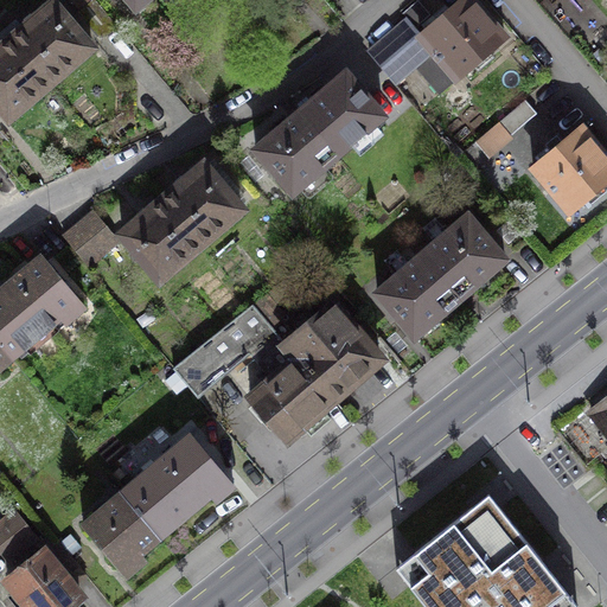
[(324,0),(342,20),(365,0),(324,0)]
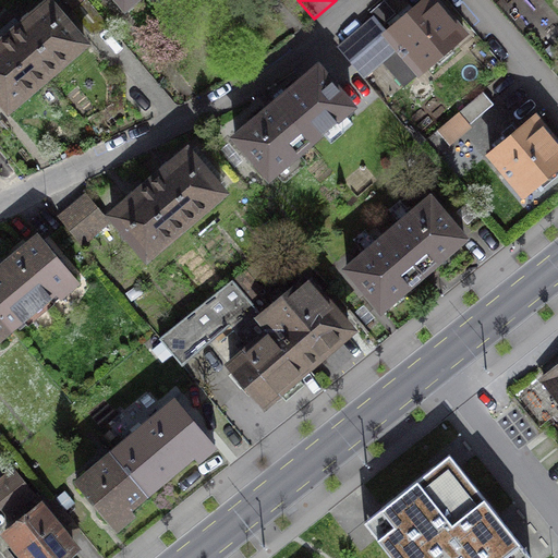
[(464,35),(433,0),(422,0),(386,32),(397,45),(421,72),(464,35)]
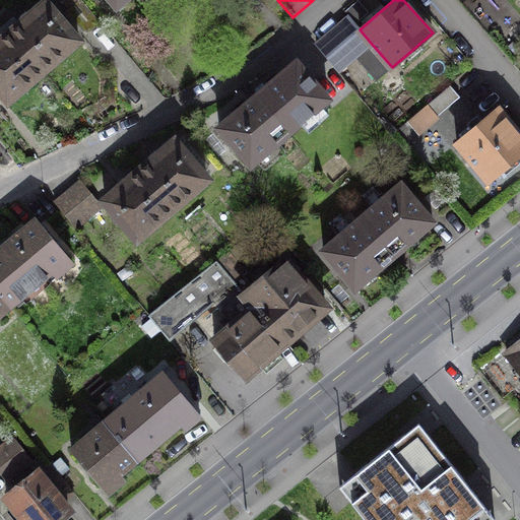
[(21,23),(10,33),(43,70),(77,40),(45,3),(33,13),(30,11),(19,21),(21,23)]
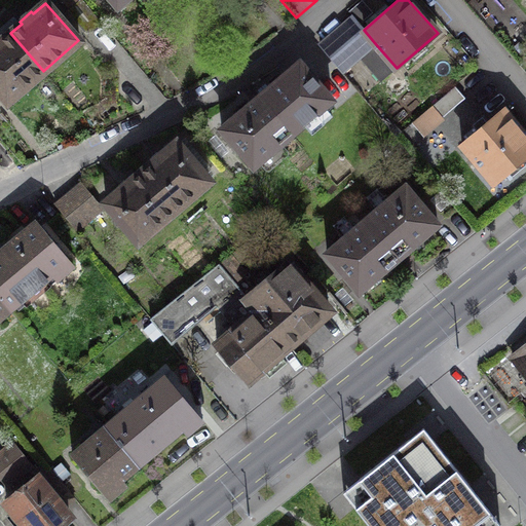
[(364,30),(352,17),(320,46),(341,71),(374,42),(364,30)]
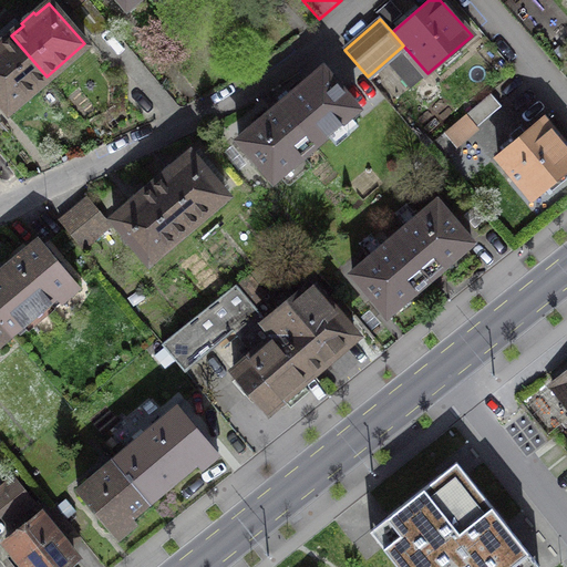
[(0,99),(9,110),(47,76),(11,35),(0,44),(0,99)]
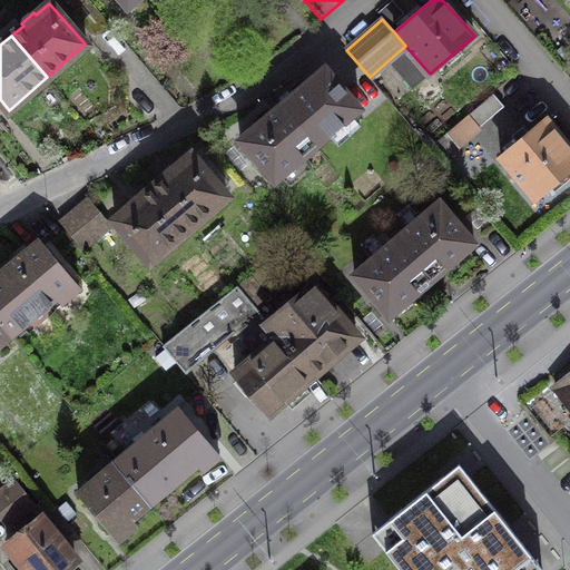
[(282,104),(317,145),(360,108),(324,68),(282,104)]
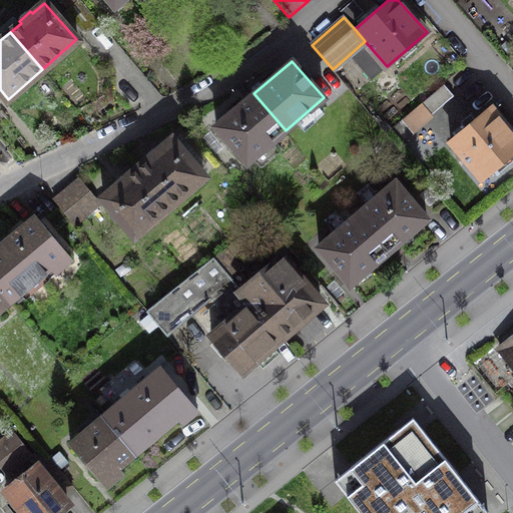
[(452,95),(442,83),(421,103),(431,114),(452,95)]
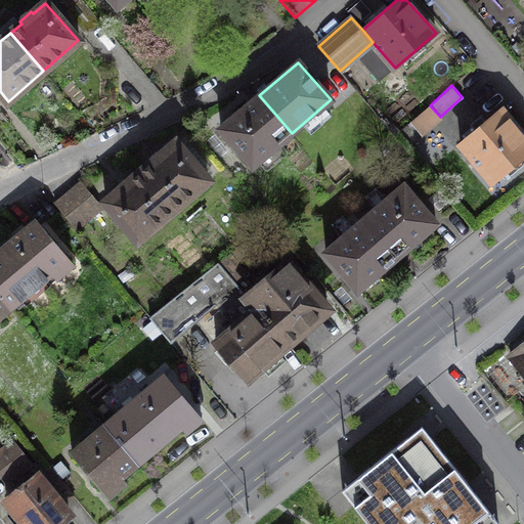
[(292,133),(259,95),(220,129),(253,166),(292,133)]
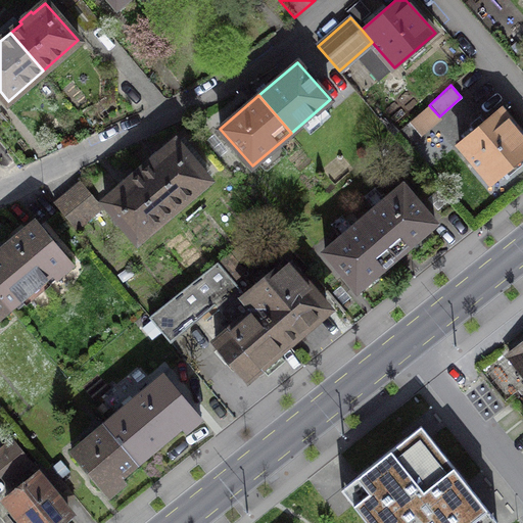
[(522,154),(522,136),(500,109),(459,143),(491,182),(506,171),(509,175),(522,163),(522,162),(519,158),(522,154)]
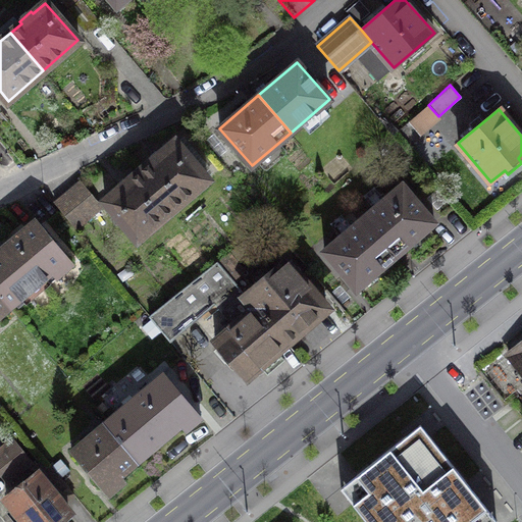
[(150,162),(140,171),(172,209),(207,178),(174,141),(162,152),(159,150),(148,160),(150,162)]
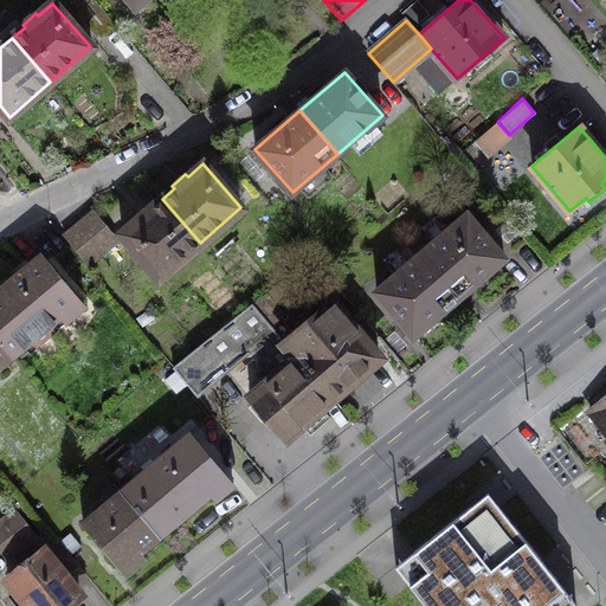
[(200,243),(162,199),(149,208),(147,206),(134,217),(136,220),(121,233),(160,278),(200,243)]
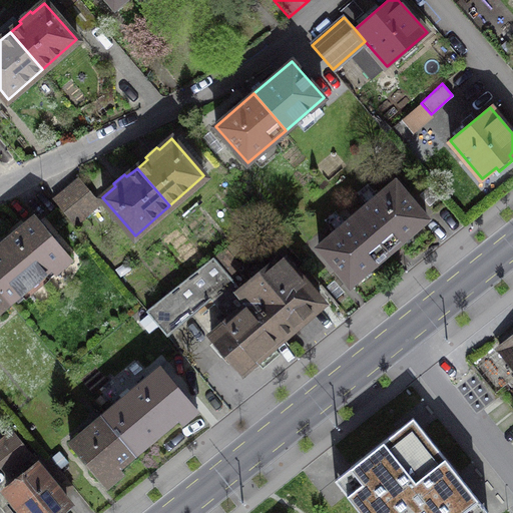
[(99,203),(78,178),(54,199),(74,223),(99,203)]
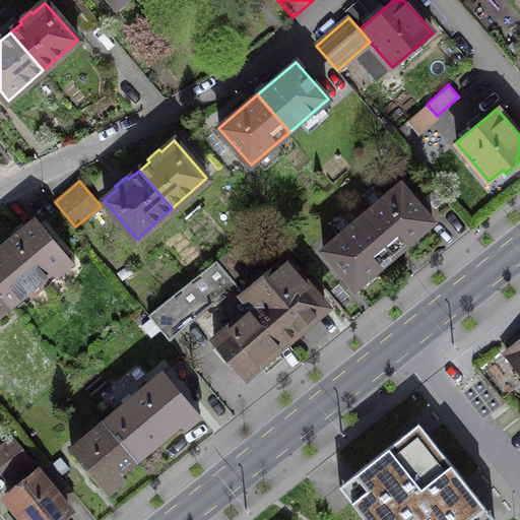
[(400,183),(362,216),(393,254),(433,220),(400,183)]
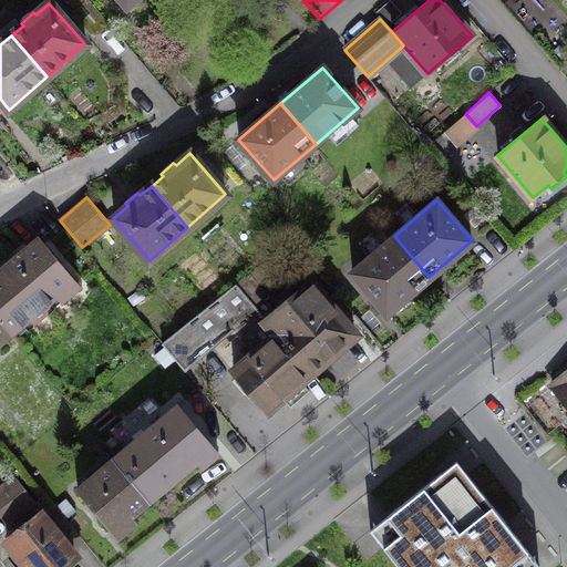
[(429,277),(394,236),(352,272),(387,313),(429,277)]
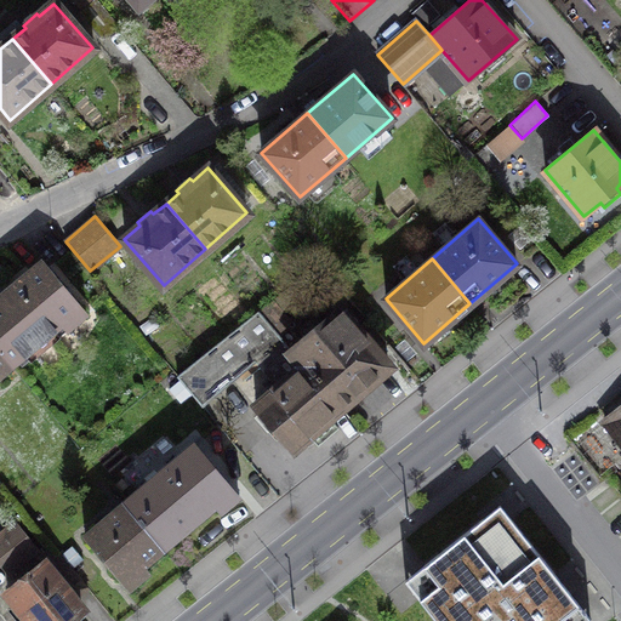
[(80,307),(41,261),(0,295),(0,353),(10,366),(80,307)]
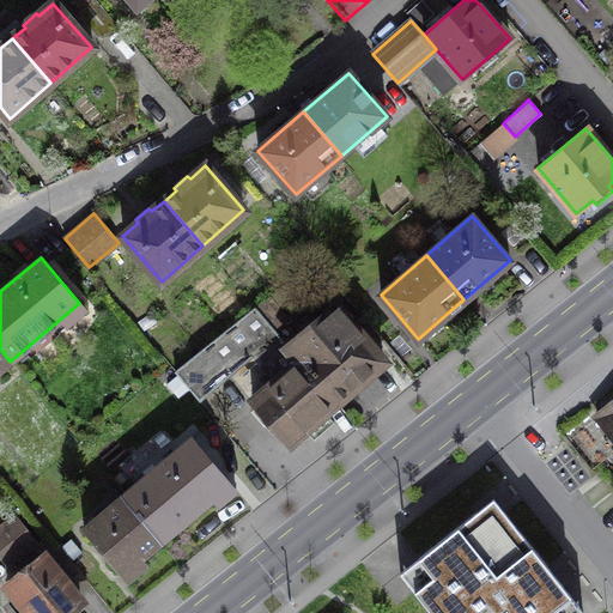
[(295,274),(255,307),(272,328),(285,317),(277,307),(304,285),(295,274)]
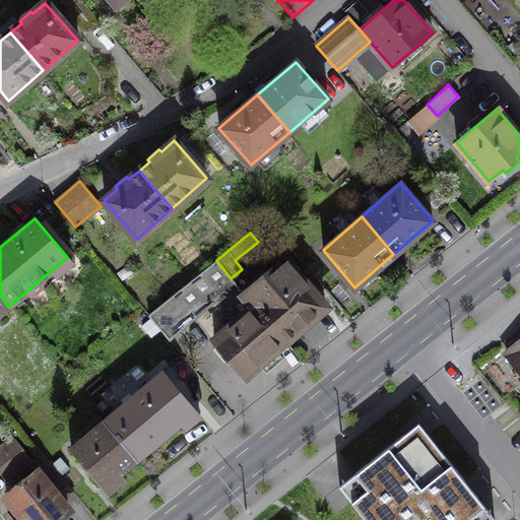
[(243,291),(285,341),(325,307),(282,257),(243,291)]
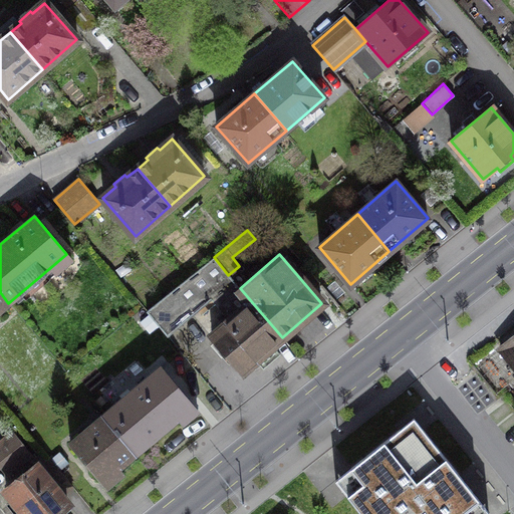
[(228,275),(214,257),(147,310),(168,336),(210,299),(232,280),(228,275)]
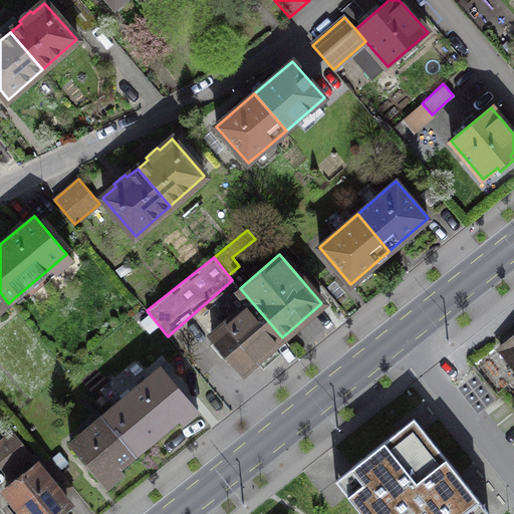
[(240,288),(232,280),(210,299),(230,321),(212,336),(242,371),(255,359),(263,369),(280,354),(272,345),(282,337),(240,288)]
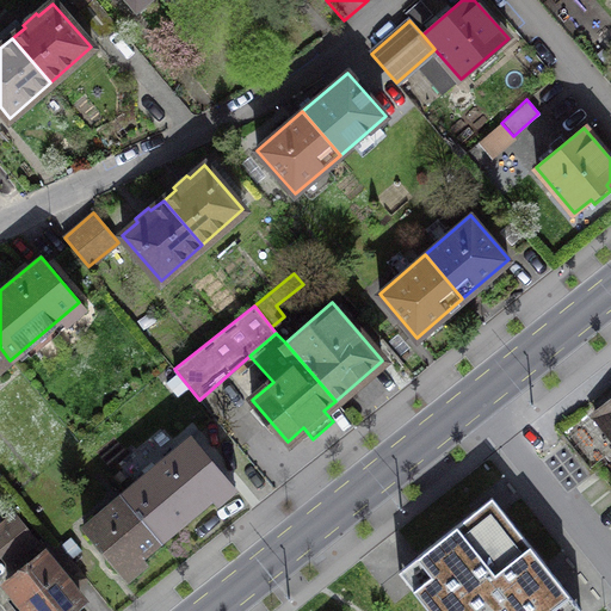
[(0,368),(10,360),(0,347),(0,368)]
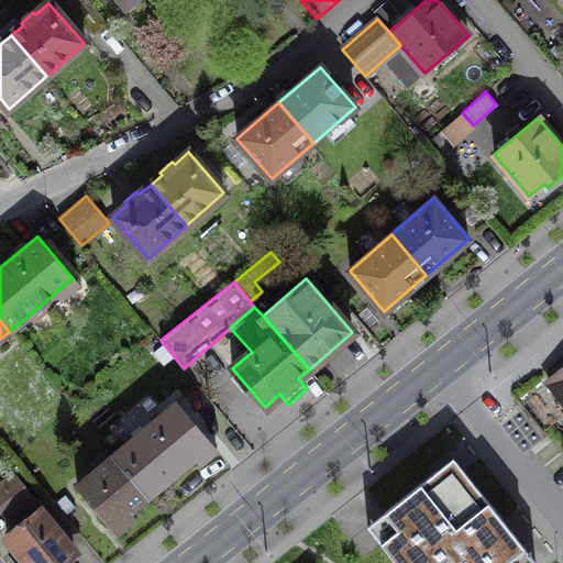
[(562,368),(548,381),(562,399),(562,368)]
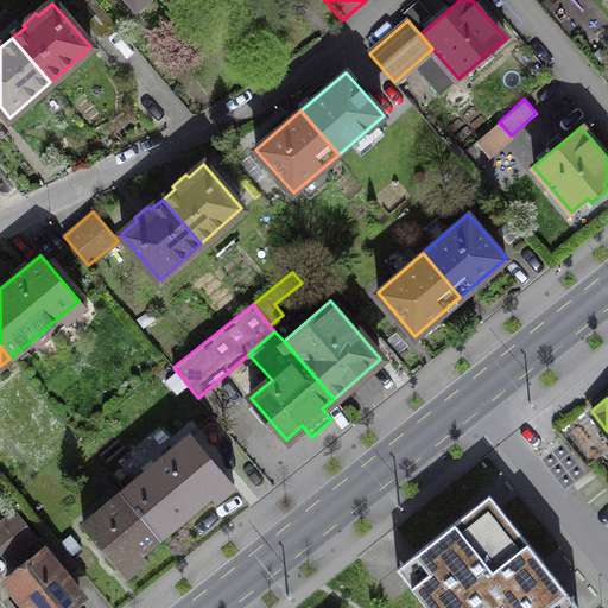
[(190,435),(121,492),(159,537),(228,480),(190,435)]
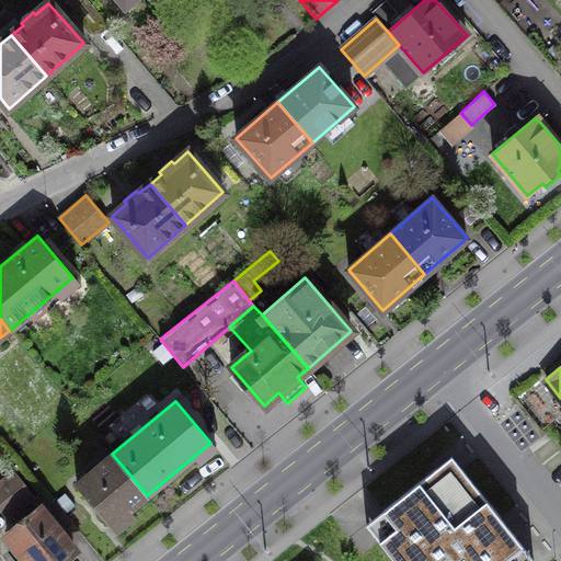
[(147,495),(112,454),(77,483),(112,525),(147,495)]
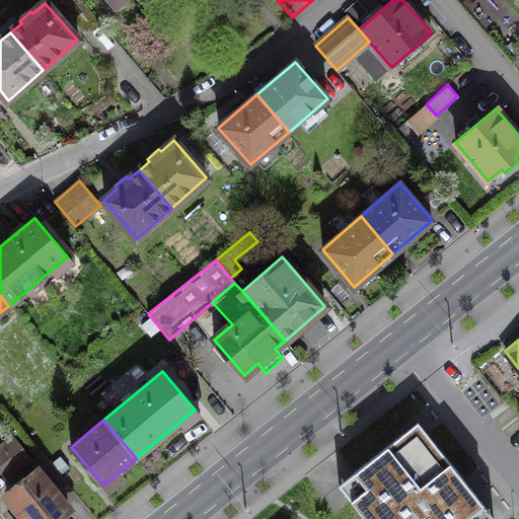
[(491,518),(494,517),(418,423),(339,485),(365,518),(491,518)]
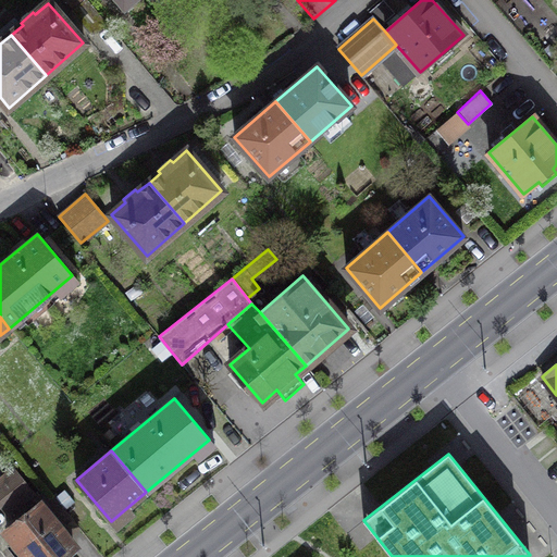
[(34,494),(12,468),(0,478),(0,504),(9,515),(34,494)]
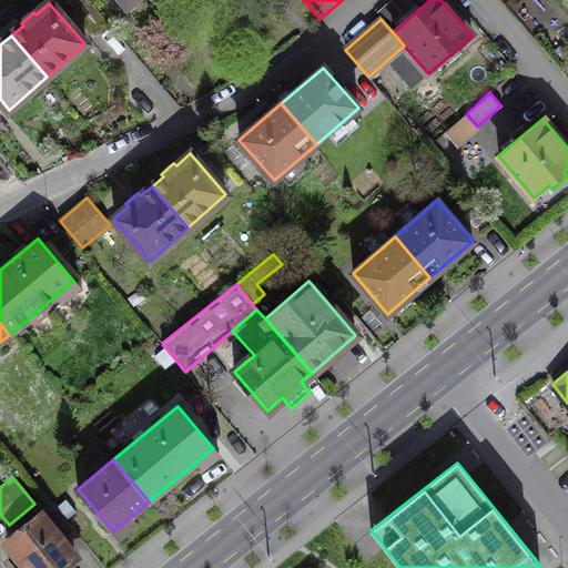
[(75,510),(66,499),(57,507),(66,519),(75,510)]
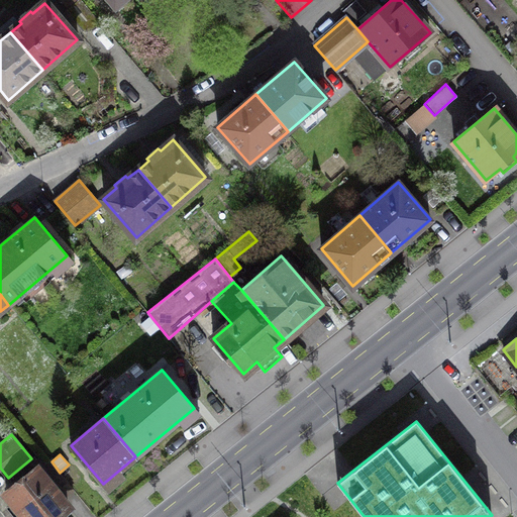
[(52,461),(49,460),(6,495),(23,516),(54,516),(68,506),(61,497),(72,488),(60,473),(52,461)]
